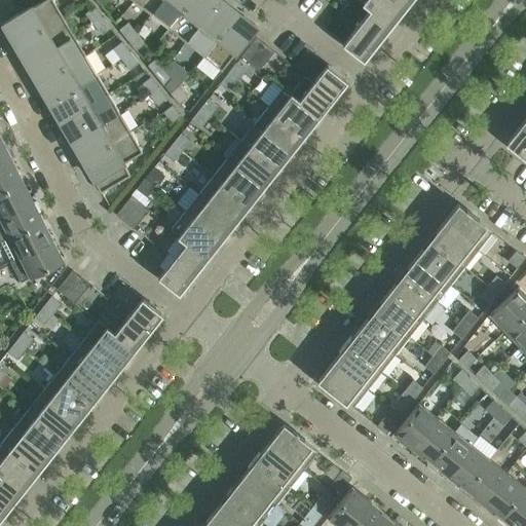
[(2,25),(14,45),(63,16),(52,0),(45,0),(32,8),(31,7),(2,25)]
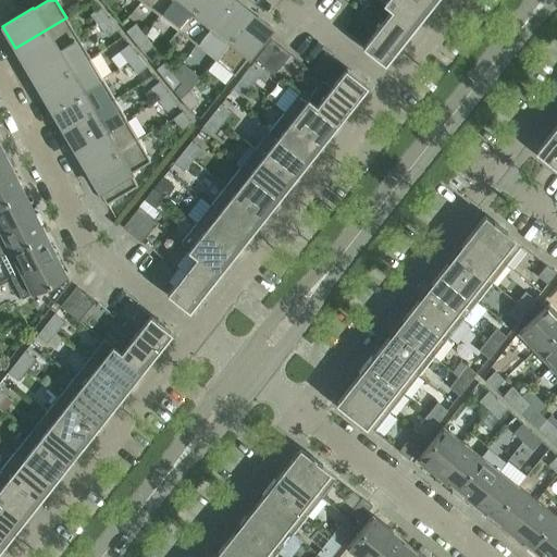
[(141,0),(141,1),(160,16),(172,0),(141,0)]
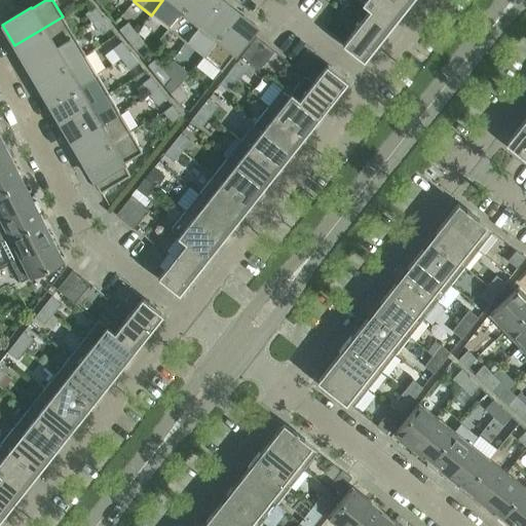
[(162,0),(151,15),(168,29),(191,0),(162,0)]
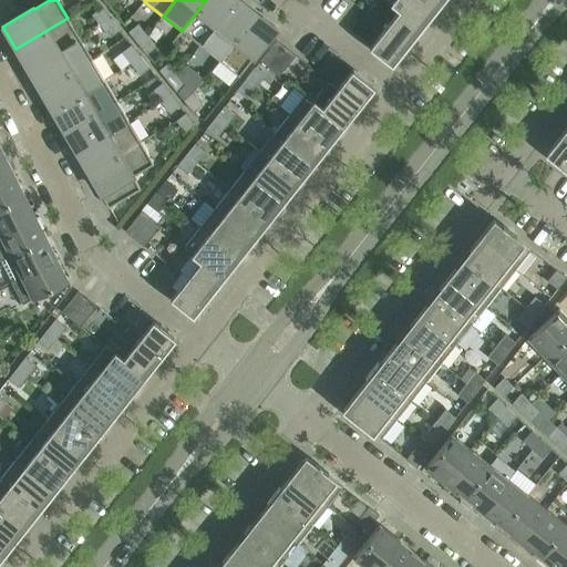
[(206,0),(182,31),(200,45),(236,0),(206,0)]
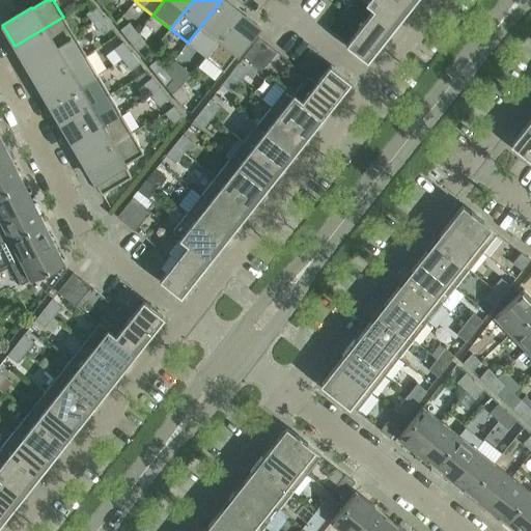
[(225,0),(221,0),(188,43),(205,57),(241,12),(225,0)]
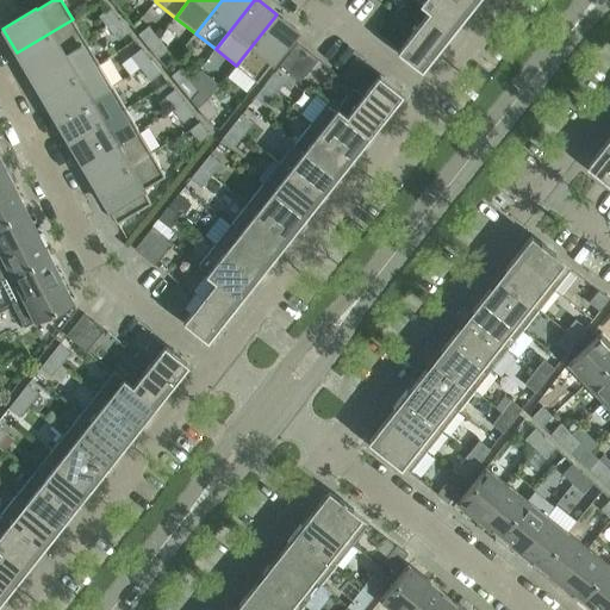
[(470,7),(461,0),(417,0),(430,11),(431,10),(454,26),(470,7)]
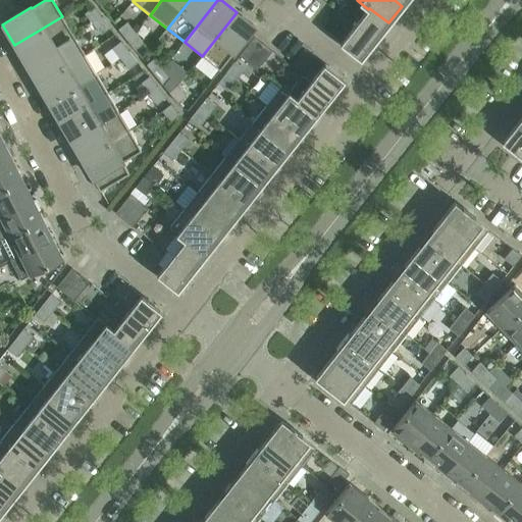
[(85,14),(93,24),(101,17),(93,7),(85,14)]
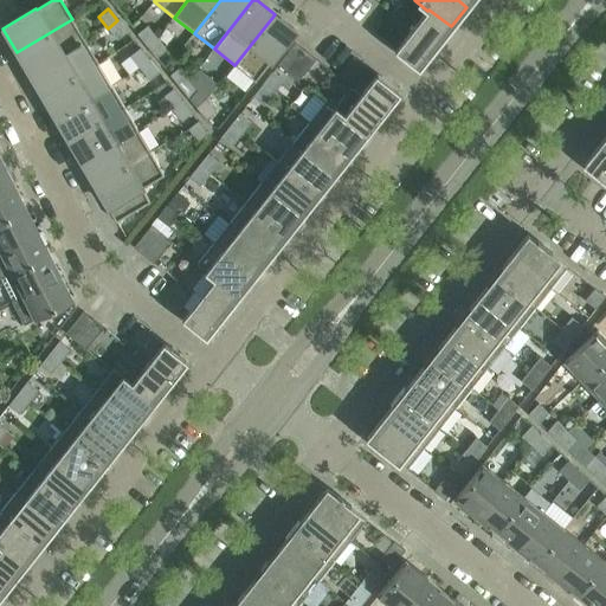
[(429,10),(427,11),(397,50),(418,68),(451,26),(429,10)]
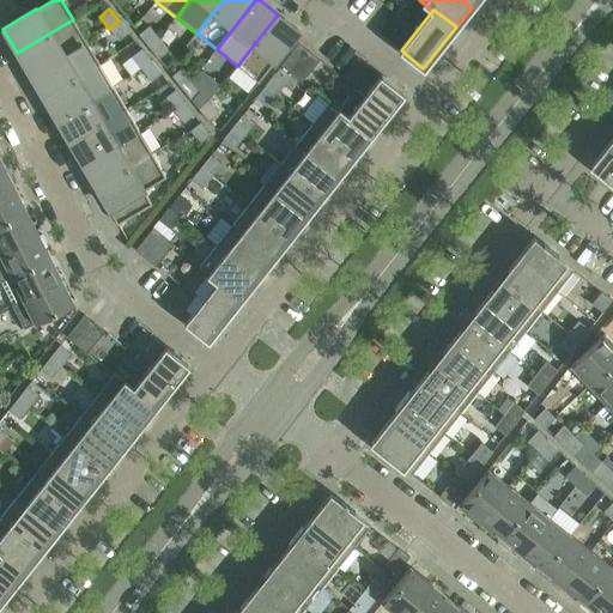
[(278,14),(237,66),(258,83),(274,62),(275,62),(299,31),(278,14)]
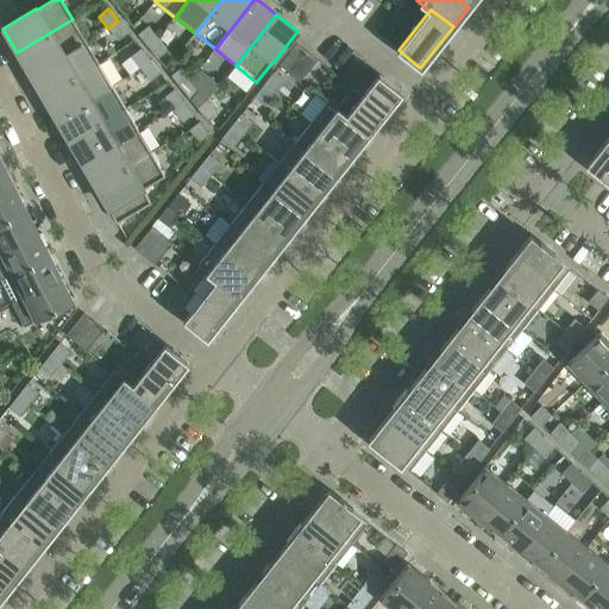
[(73,19),(17,52),(30,75),(86,42),(73,19)]
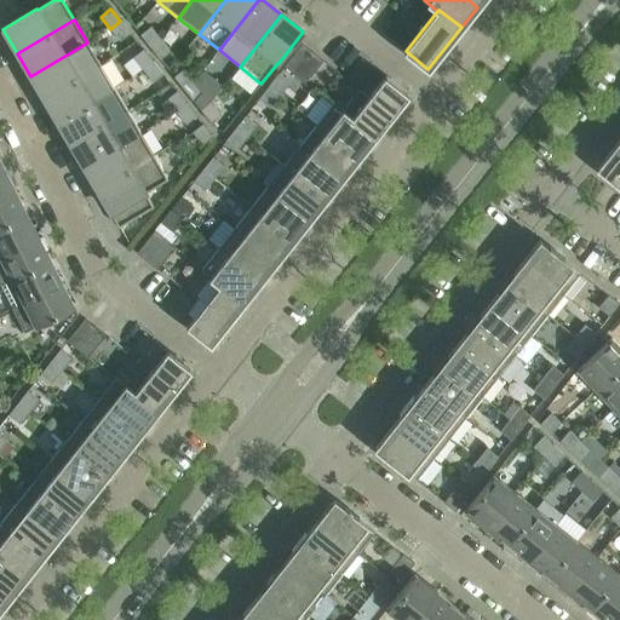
[(120,21),(110,29),(120,41),(130,33),(120,21)]
